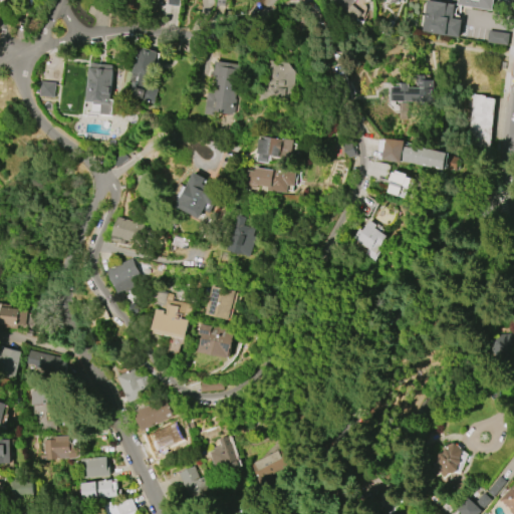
[(331,1),(331,0),(354,0),(351,4),(361,12),(354,20),(331,1)]
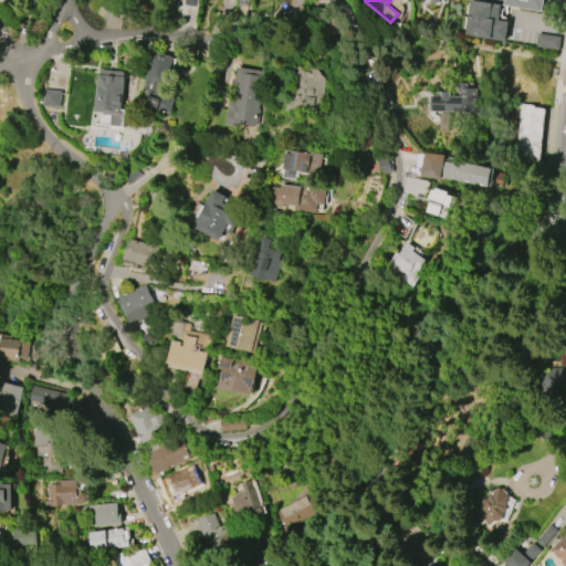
[(477,0),(468,0),(463,35),(505,41),(509,21),(499,20),(501,3),(477,0)]
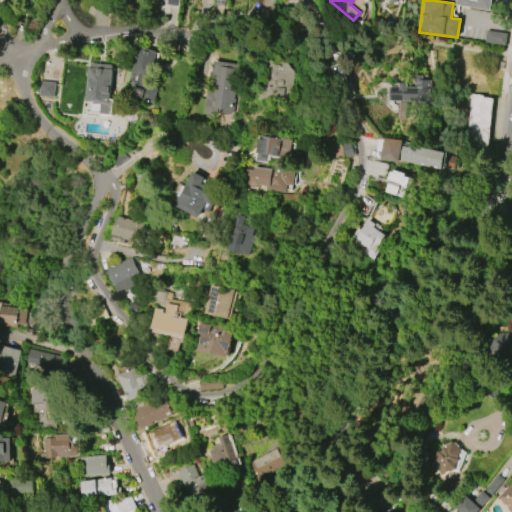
[(454,0),(454,5),(491,11),(492,0),(454,0)]
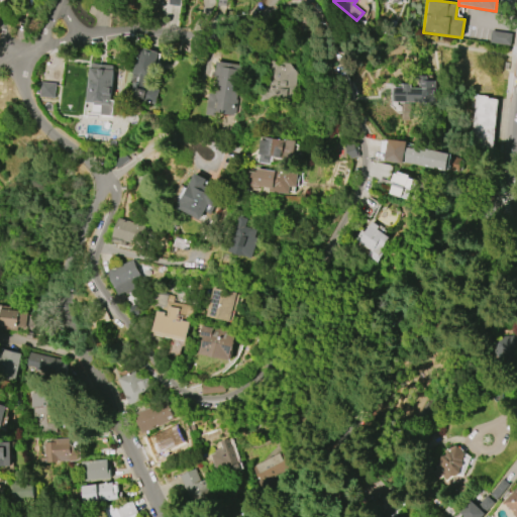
[(491,30),(490,42),(510,45),(512,33),(491,30)]
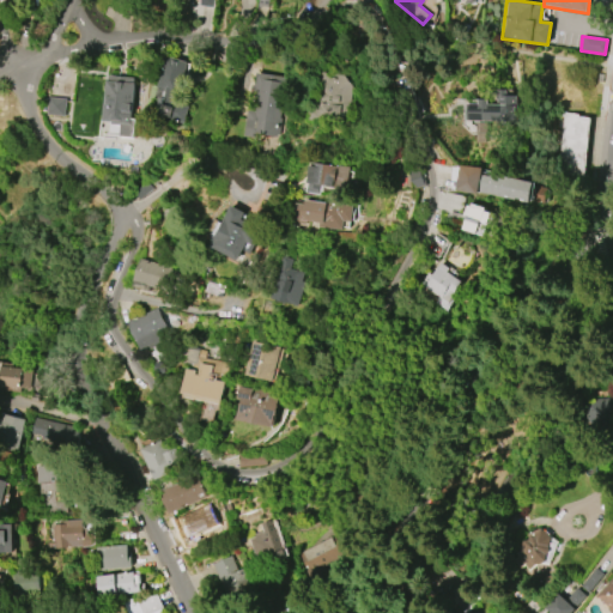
[(156,87),(164,56),(187,62),(177,97),(170,96),(169,101),(188,107),(183,123),(170,120),(171,117),(156,113),(158,108),(152,107),(156,96),(155,96),(157,87),(156,87)]
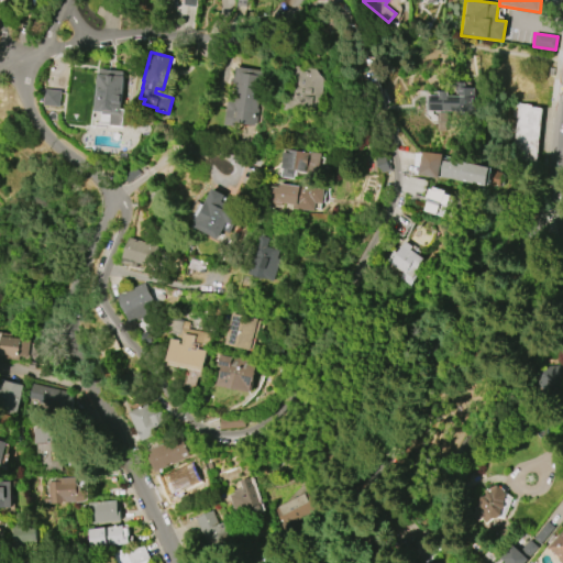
[(98,67),(91,125),(123,129),(125,109),(122,109),(127,70),(98,67)]
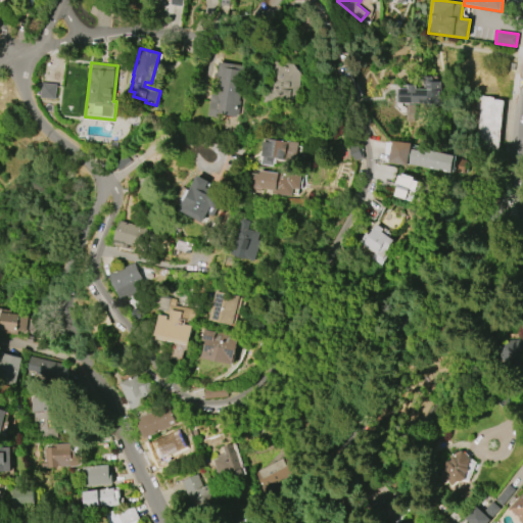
[(208,116),(211,94),(219,95),(221,82),(215,81),(216,72),(218,73),(220,62),(245,66),(240,98),(241,99),(239,114),(237,114),(237,116),(222,114),(221,117),(208,116)]
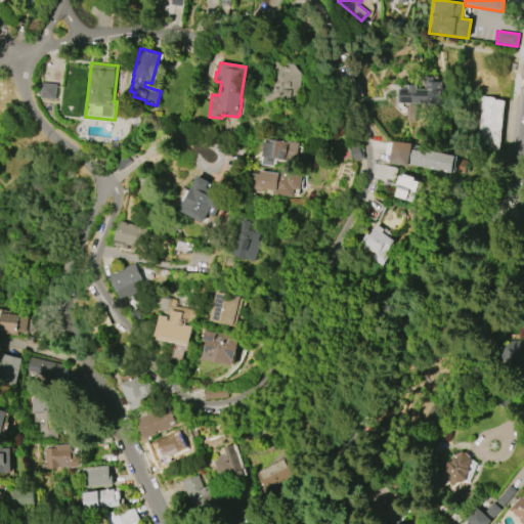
[(274,98),(300,100),(303,66),(276,63),(274,98)]
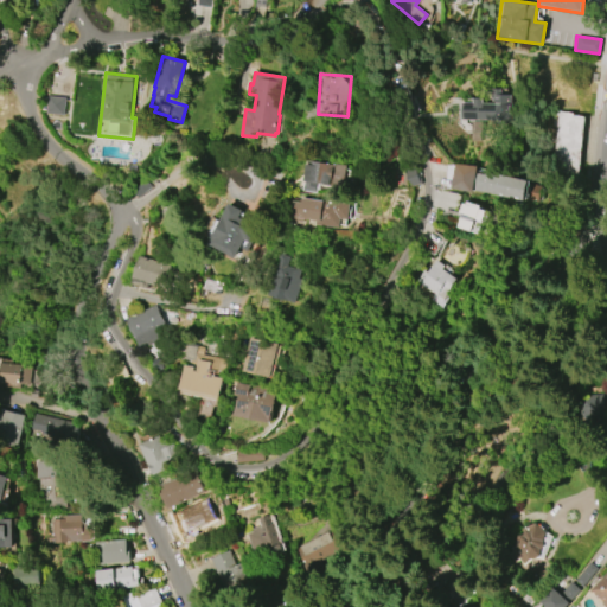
[(496,103),(484,103),(484,98),(473,97),(473,103),(461,103),(461,120),(511,121),(511,89),(496,89),(496,103)]
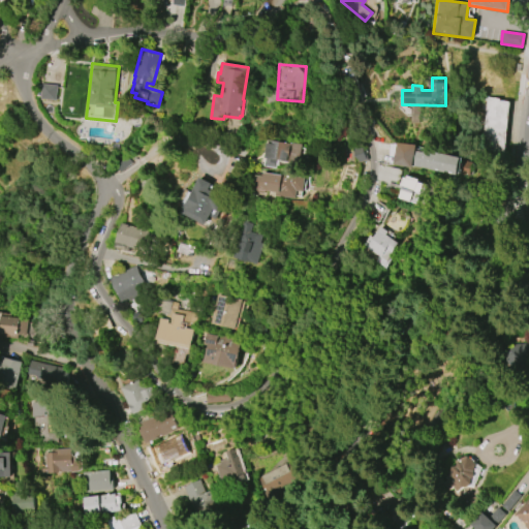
[(42,84),(58,86),(56,101),(40,99),(42,84)]
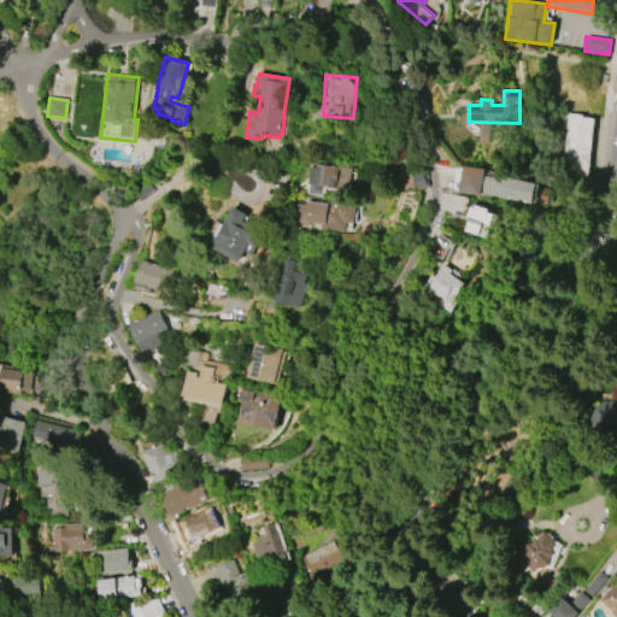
[(566,115),(595,119),(586,180),(557,175),(566,115)]
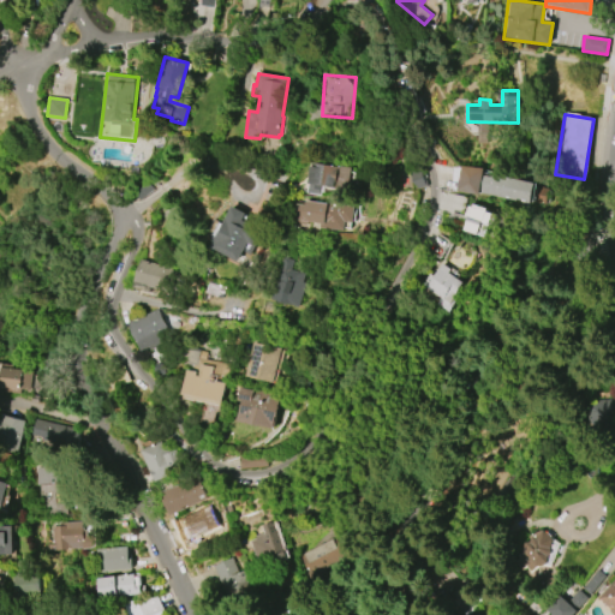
[(350,168),(346,190),(321,186),(320,196),(304,192),(309,166),(315,167),(315,162),(350,168)]
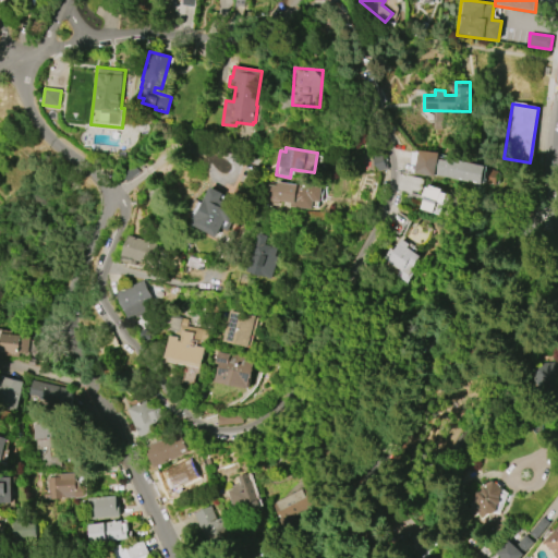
[(488,165),(483,186),(414,171),(419,149),(488,165)]
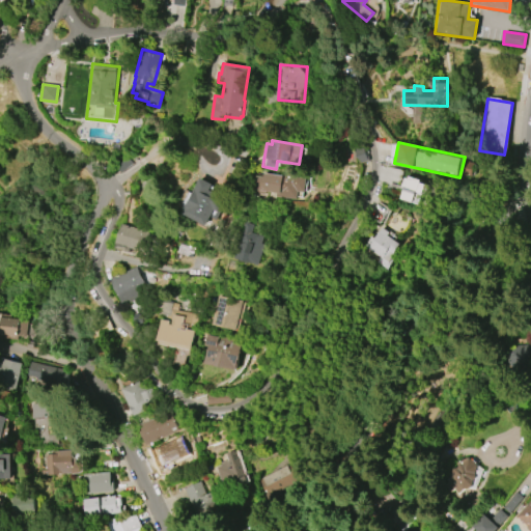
[(367,161),(364,147),(354,149),(357,163),(367,161)]
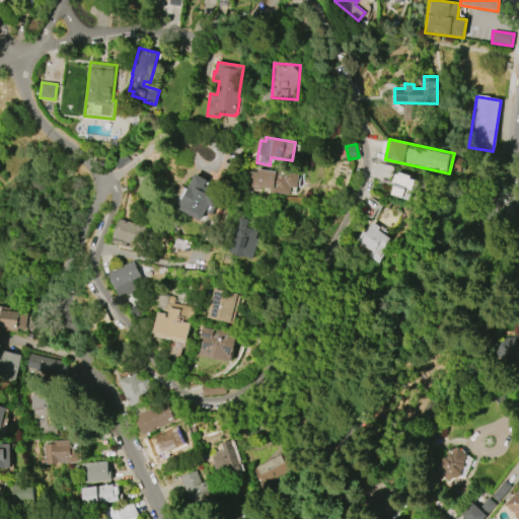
[(298,174),(296,188),(290,187),(289,195),(268,192),(269,189),(252,187),(252,184),(246,183),(248,171),(256,172),(256,169),(298,174)]
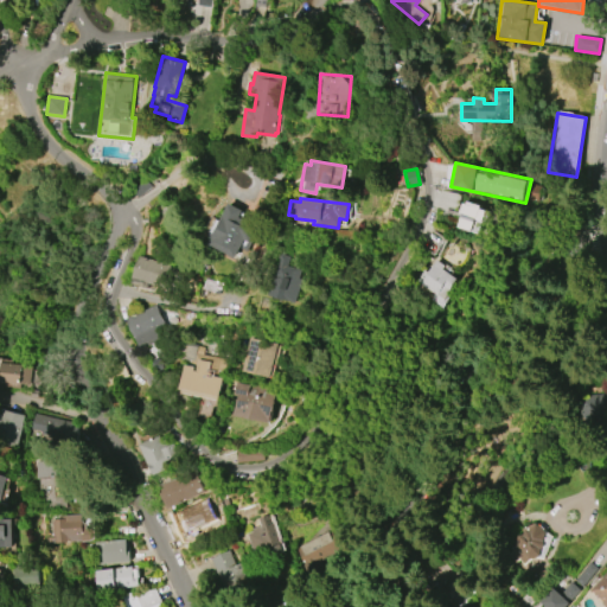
[(465,202),(458,228),(479,234),(484,222),(489,223),(492,210),(465,202)]
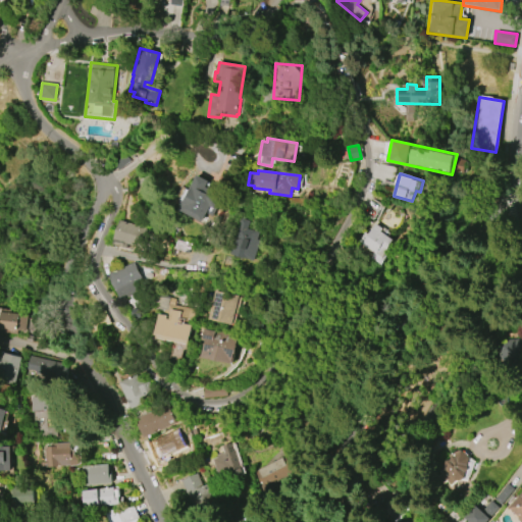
[(196,174),(212,183),(209,189),(223,196),(212,216),(205,213),(201,222),(177,210),(180,204),(178,203),(186,189),(189,191),(196,174)]
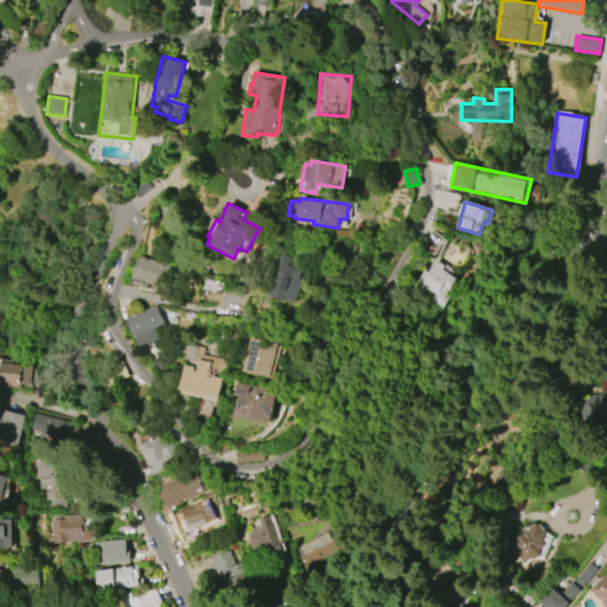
[(304,280),(295,304),(268,294),(281,254),(291,256),(287,266),(302,270),(299,279),(304,280)]
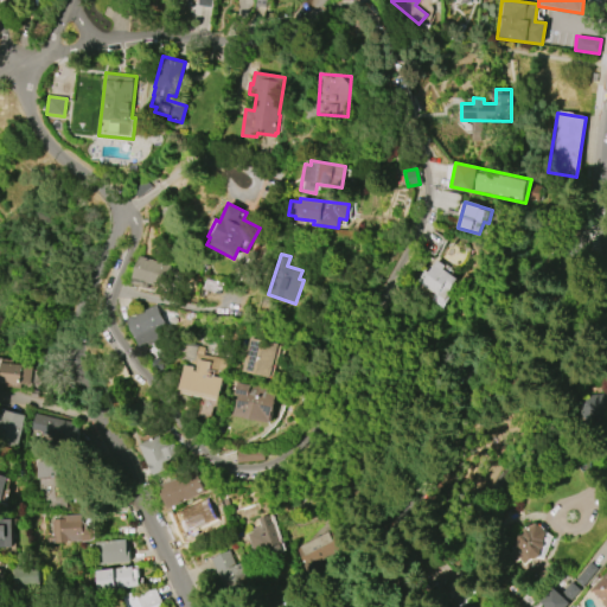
[(139,256),(171,266),(164,288),(149,283),(148,288),(132,283),(139,256)]
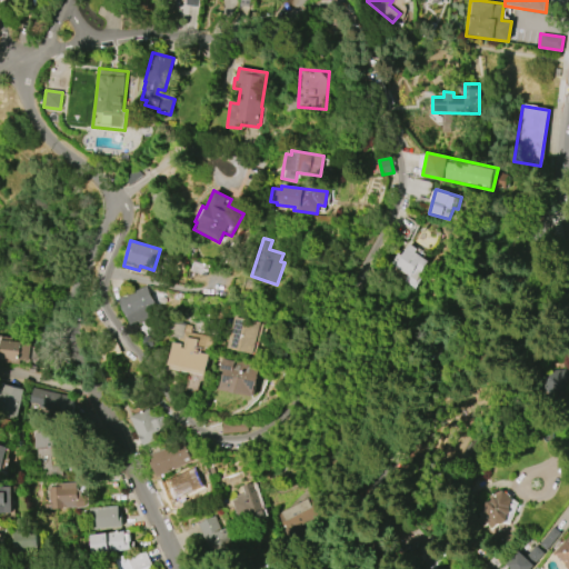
[(406,242),(390,268),(406,277),(402,282),(413,289),(432,258),(406,242)]
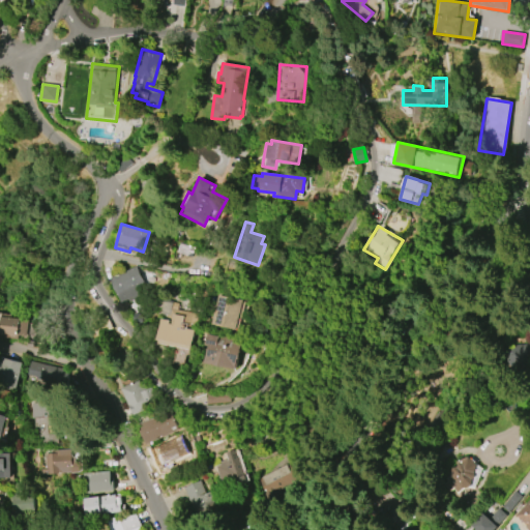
[(121,301),(110,278),(136,266),(147,290),(137,294),(138,297),(128,301),(127,299),(121,301)]
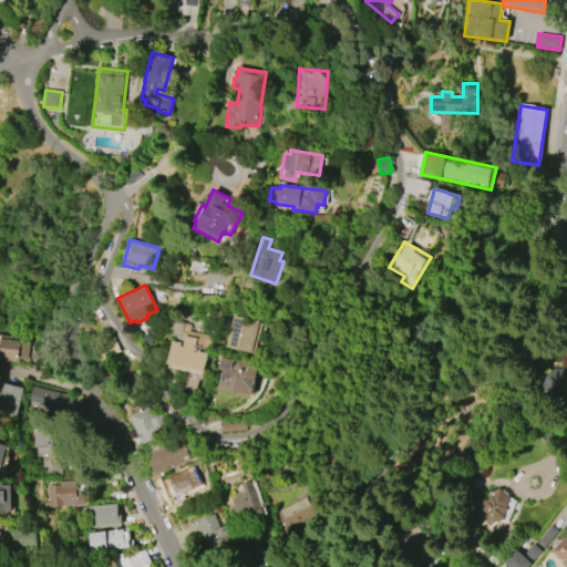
[(225,347),(232,315),(258,321),(250,352),(225,347)]
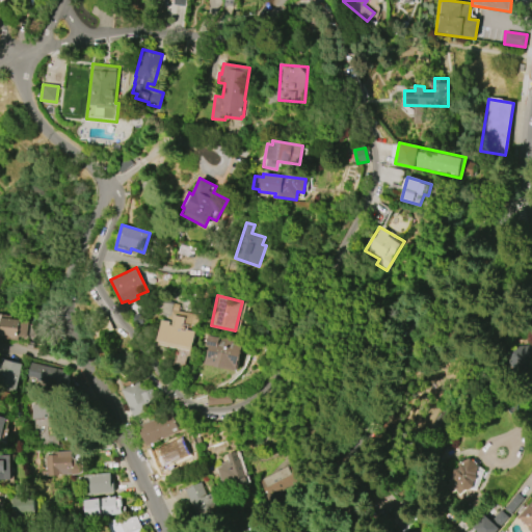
[(177,311),(195,315),(192,331),(194,331),(190,351),(155,344),(161,316),(159,315),(162,301),(179,304),(177,311)]
